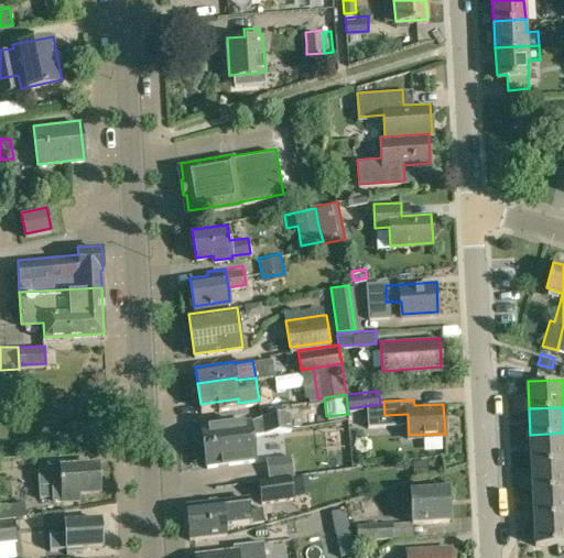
[(201,426),(203,442),(208,441),(209,444),(219,442),(219,447),(236,445),(235,436),(252,433),(264,431),(264,430),(292,427),(290,411),(263,414),(251,419),(201,426)]
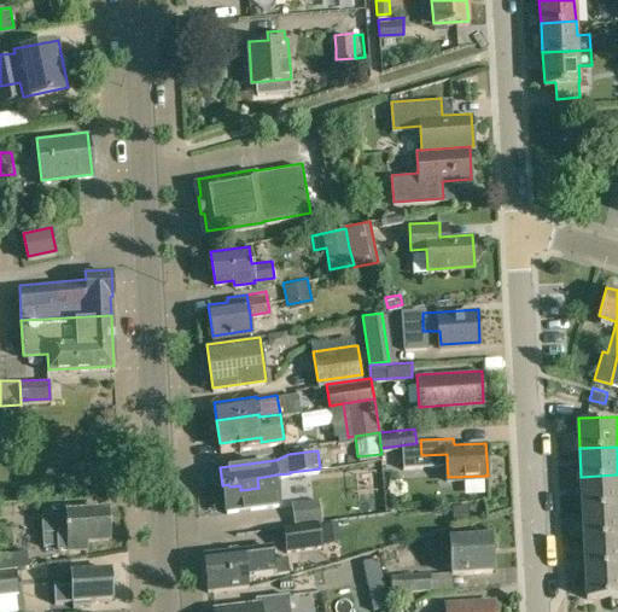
[(228,484),(222,485),(226,510),(280,502),(277,474),(257,478),(258,488),(240,490),(240,485),(229,487),(228,484)]
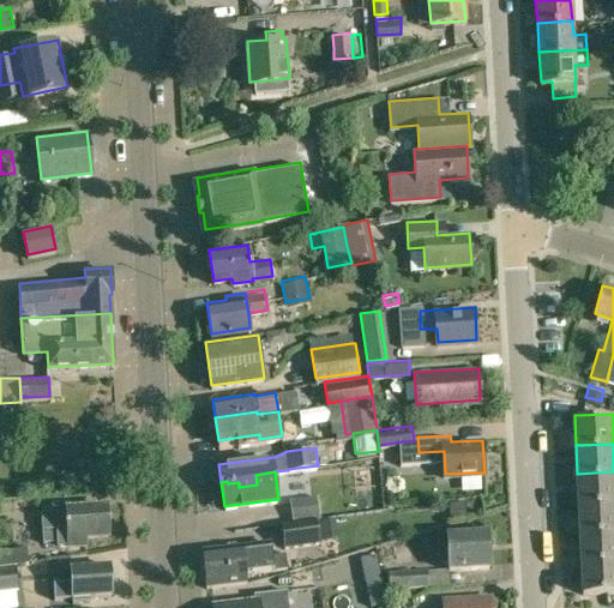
[(578,504),(613,501),(613,471),(577,474),(578,504)]
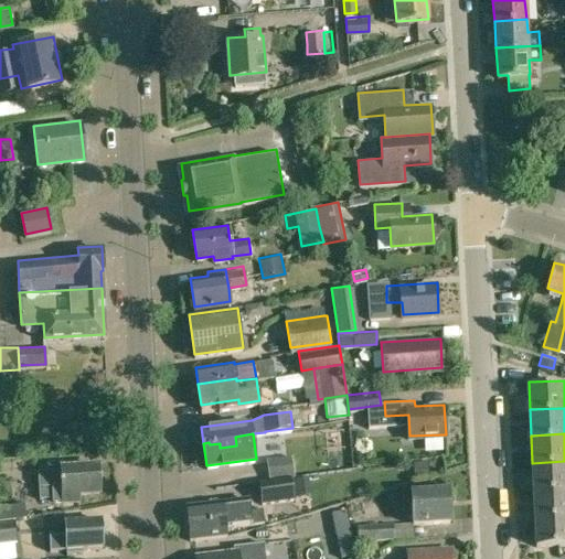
[(267,455),(270,477),(290,475),(294,475),(290,452),(267,455)]
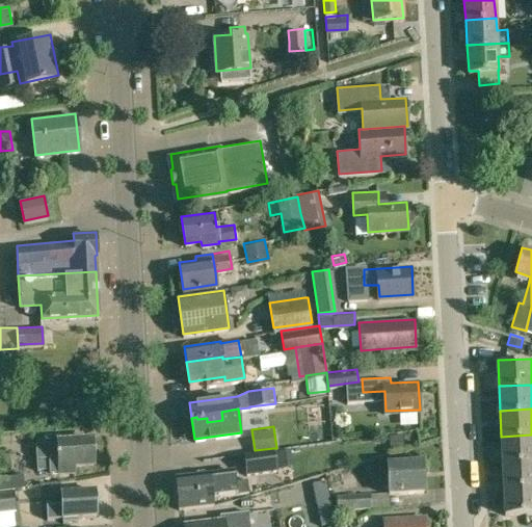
[(404,433),(390,436),(391,448),(405,447),(404,433)]
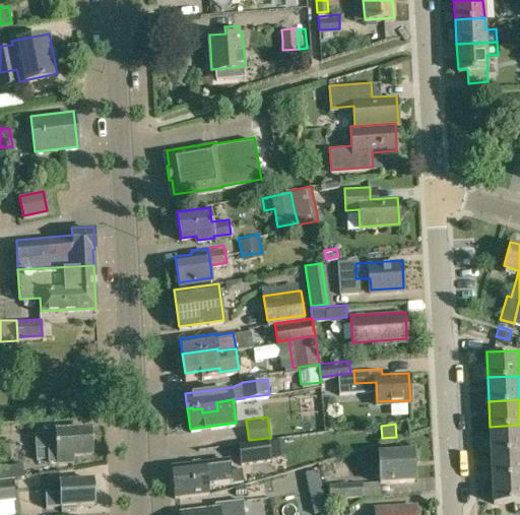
[(519,425),(490,427),(492,451),(519,449),(519,425)]
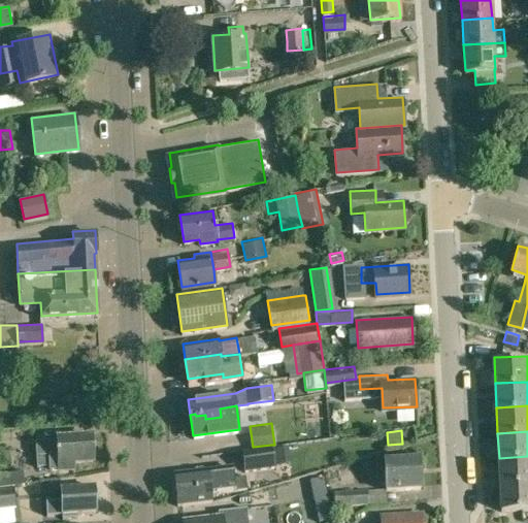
[(35,438),(37,464),(50,463),(50,466),(74,465),(73,458),(93,457),(92,434),(58,435),(58,437),(35,438)]
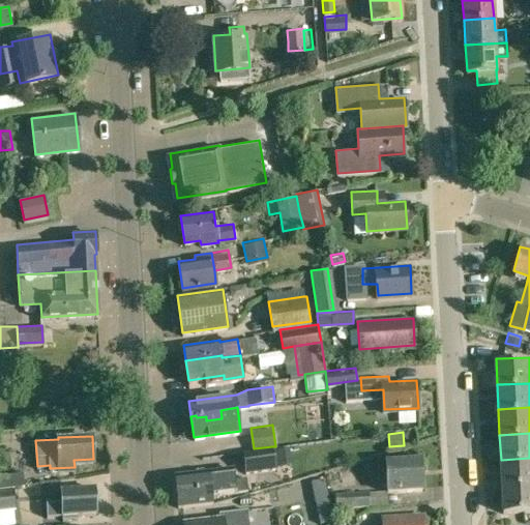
[(274,468),(272,446),(254,448),(243,449),(245,471),(274,468)]
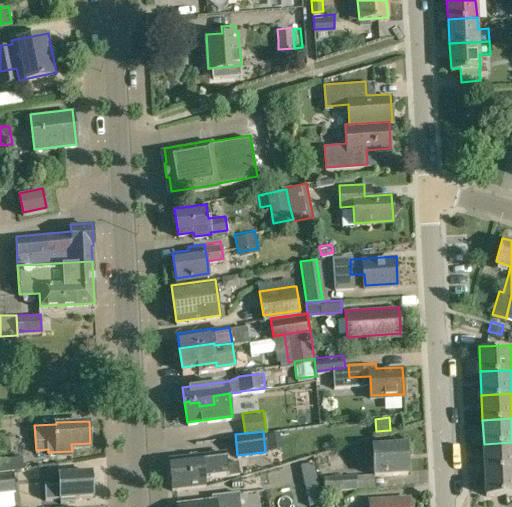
[(372,443),(374,472),(408,471),(407,441),(372,443)]
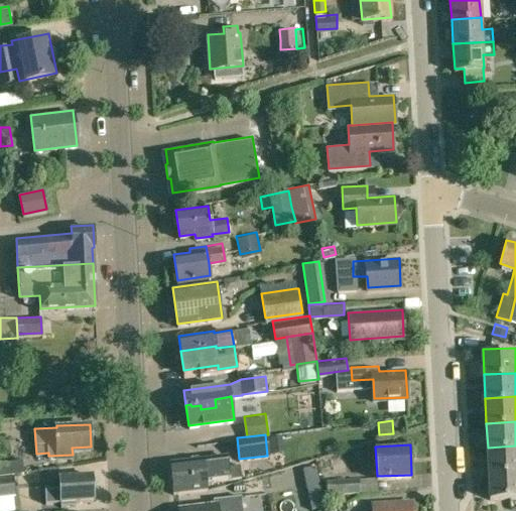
[(515,445),(488,448),(489,472),(515,470),(515,445)]
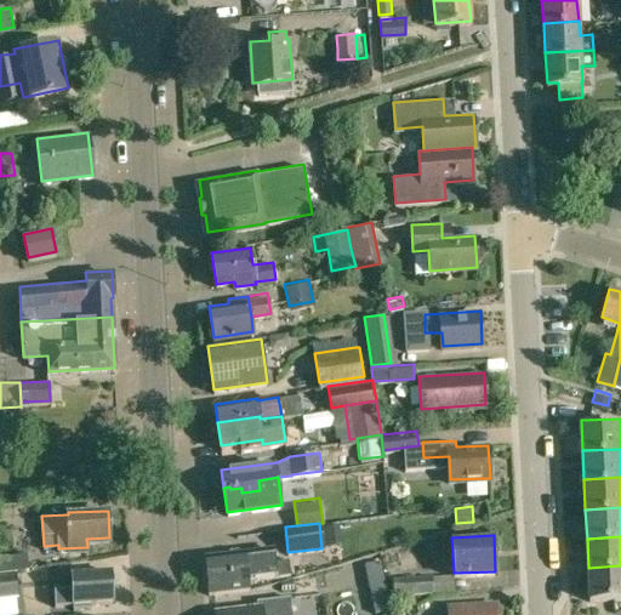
[(277,573),(303,570),(302,556),(275,558),(274,548),(206,556),(210,590),(248,585),(246,575),(277,573)]
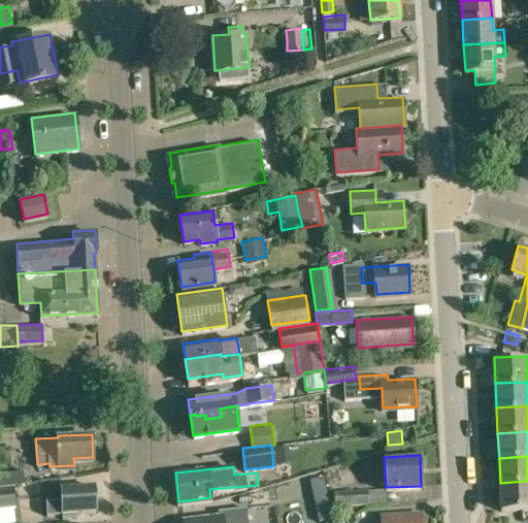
[(0,470),(0,482),(25,480),(23,468),(0,470)]
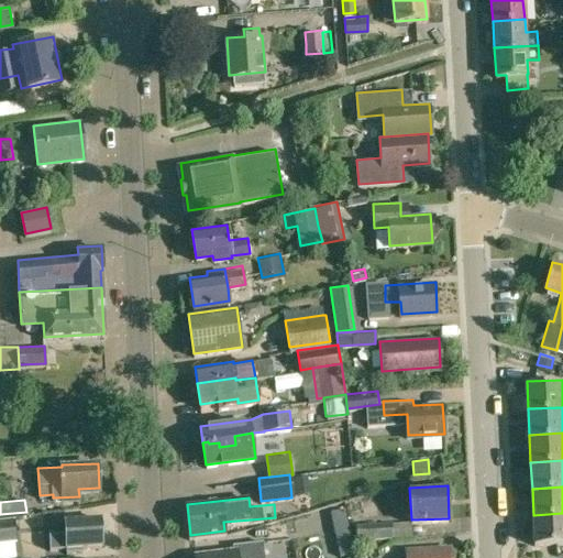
[(276,505),(277,518),(301,517),(300,504),(276,505)]
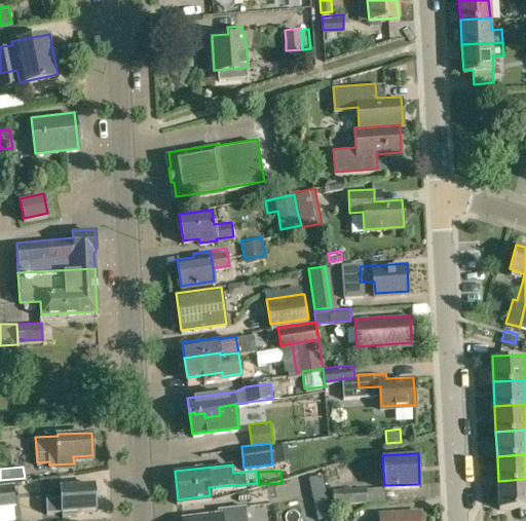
[(525,479),(498,481),(499,507),(525,505),(525,479)]
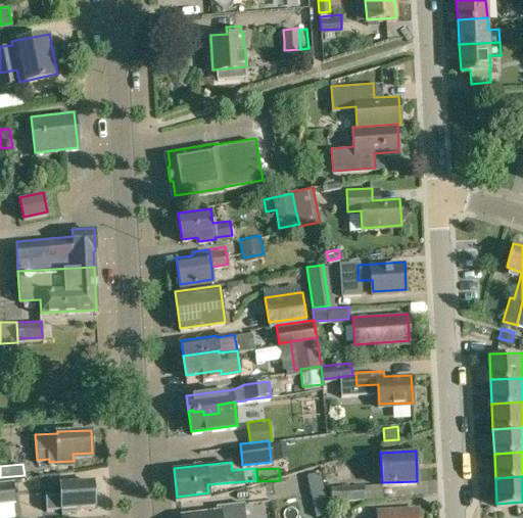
[(0,481),(0,501),(16,499),(13,479),(0,481)]
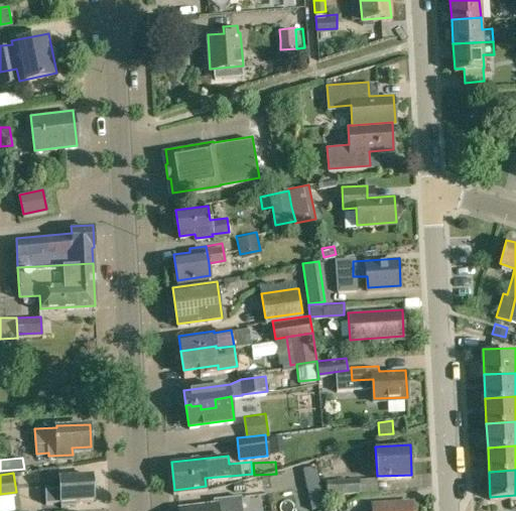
[(44,488),(45,501),(93,498),(92,473),(58,474),(59,487),(44,488)]
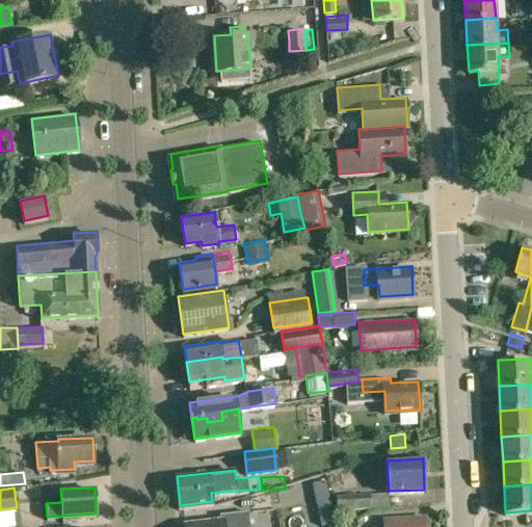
[(337,493),(338,515),(357,515),(357,507),(372,507),(371,492),(337,493)]
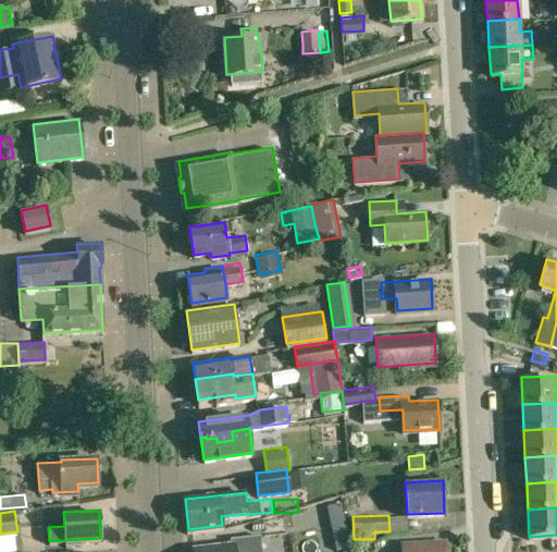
[(251,519),(252,527),(262,526),(261,518),(251,519)]
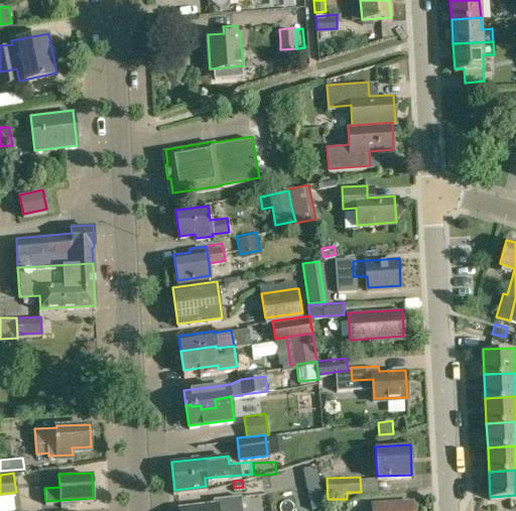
[(307,500),(324,497),(321,485),(305,488),(307,500)]
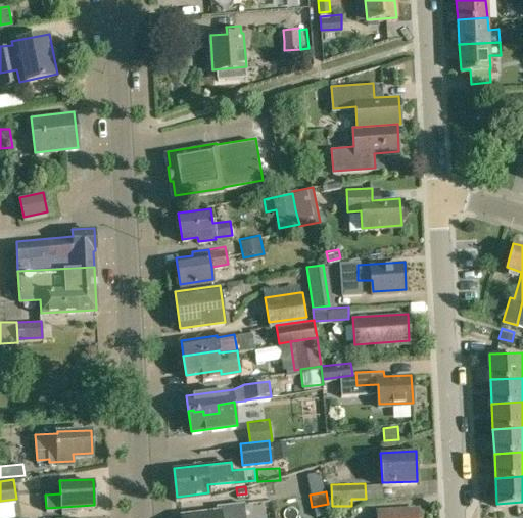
[(217,508),(181,513),(181,517),(245,517),(244,500),(216,504),(217,508)]
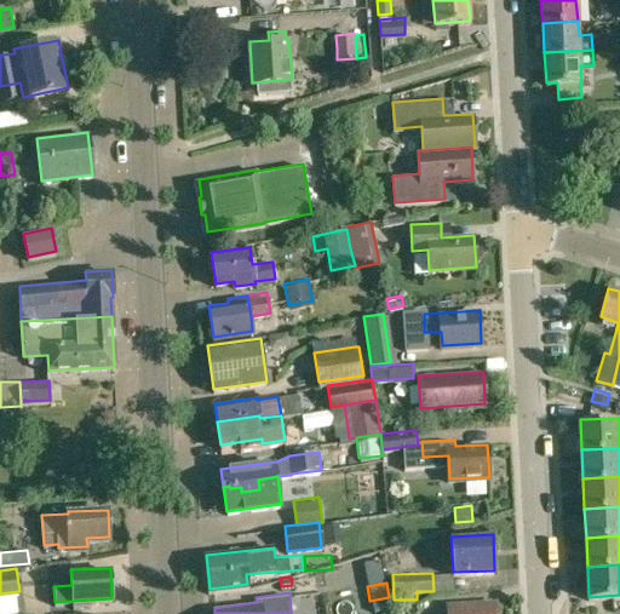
[(30,613),(28,594),(4,597),(5,613),(30,613)]
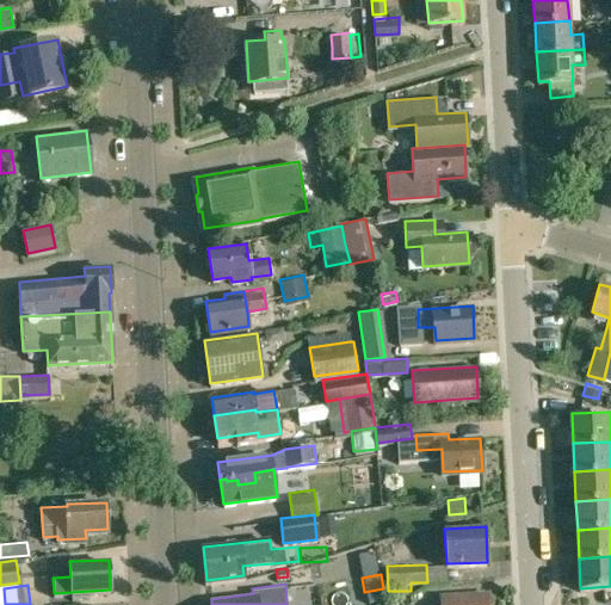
[(440,604),(489,604),(489,591),(440,593),(440,604)]
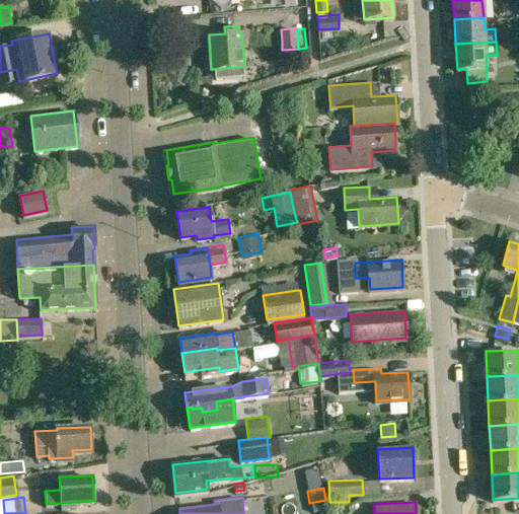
[(323,511),(324,513),(350,513),(348,504),(323,511)]
